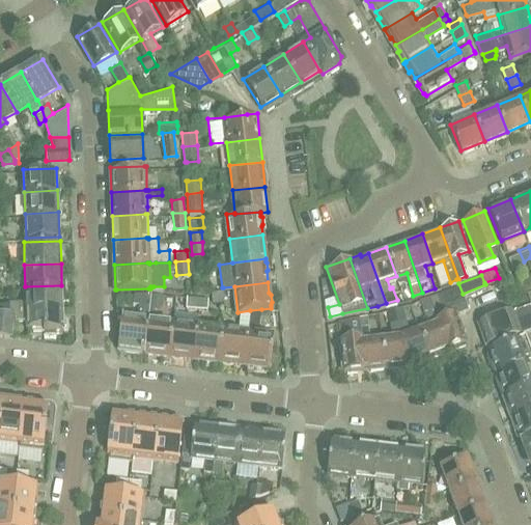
[(464,297),(463,295),(458,283),(428,295),(447,347),(465,339),(454,311),(444,314),(441,305),(464,297)]
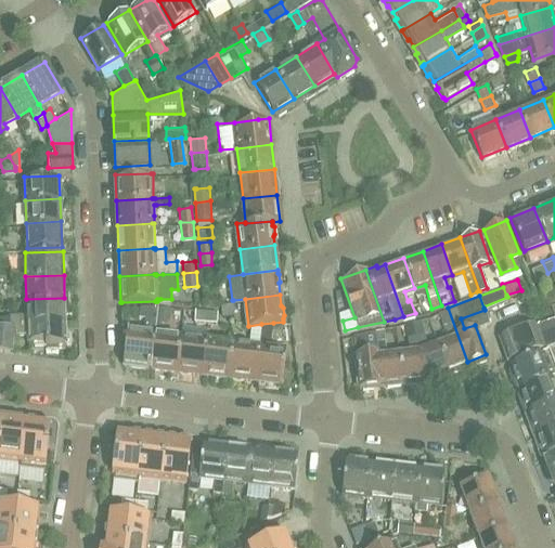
[(514,297),(492,307),(497,316),(518,308),(514,297)]
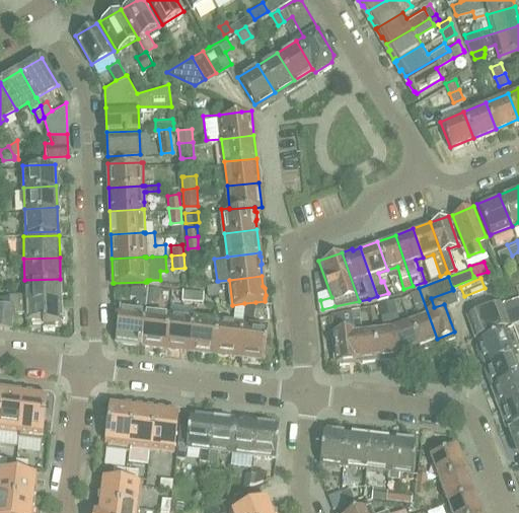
[(24,280),(25,291),(8,292),(8,300),(61,298),(60,279),(24,280)]
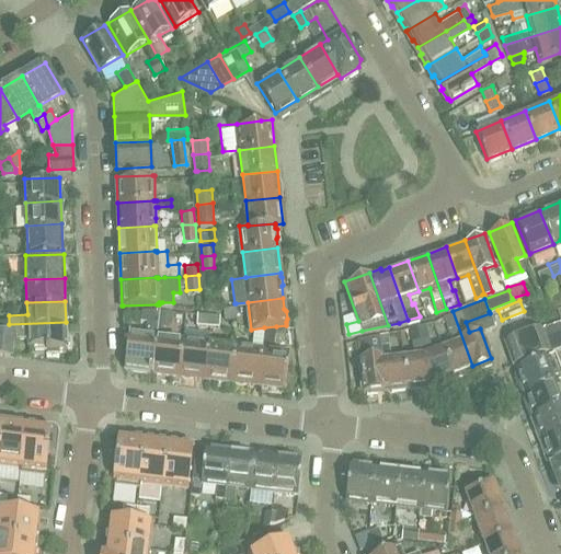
[(237,316),(236,303),(235,303),(222,306),(224,318),(237,316)]
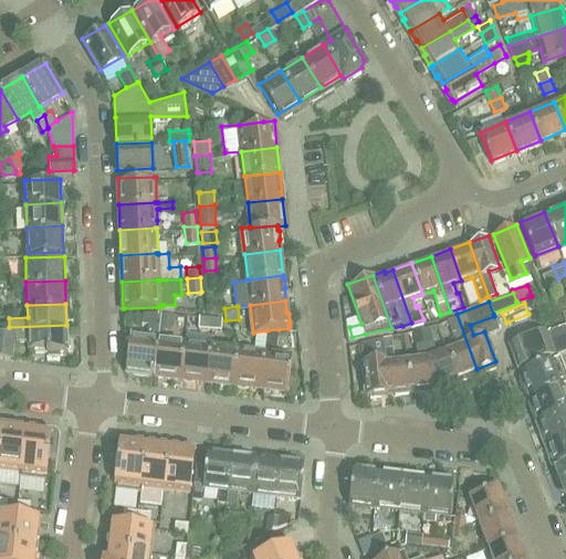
[(159,326),(158,330),(163,330),(164,323),(171,324),(174,310),(161,309),(160,310),(160,315),(159,326)]
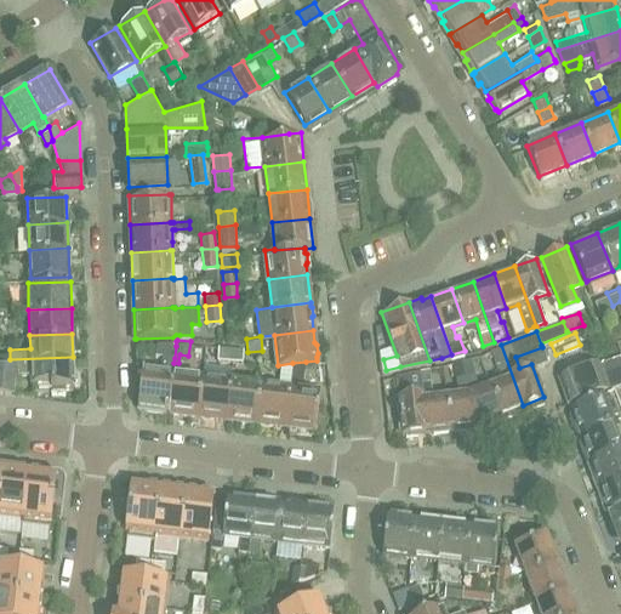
[(142,364),(137,405),(167,409),(172,370),(174,368),(174,363),(175,358),(176,346),(176,341),(157,341),(154,352),(157,353),(155,365),(142,364)]
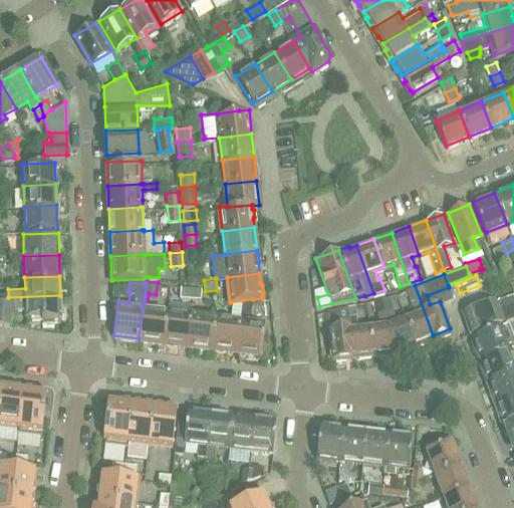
[(181,285),(181,295),(192,296),(193,285),(188,285),(181,285)]
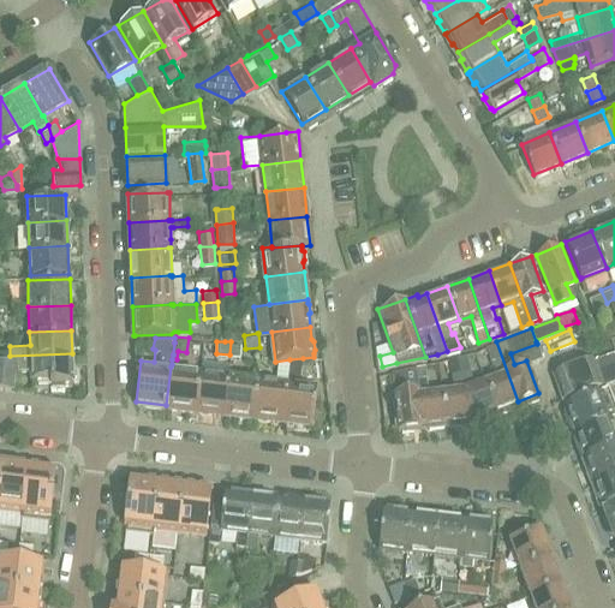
[(231,341),(230,355),(240,356),(242,343),(231,341)]
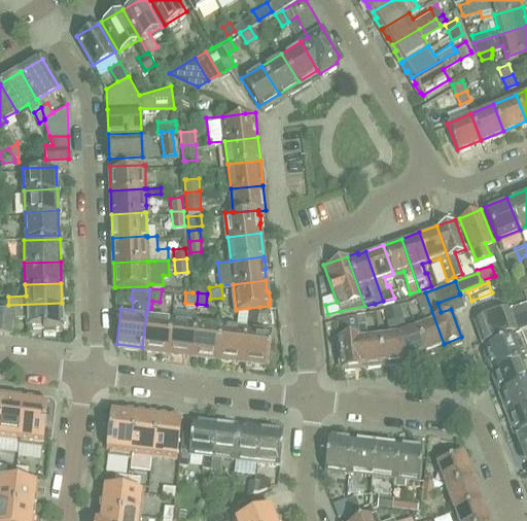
[(416,294),(425,318),(416,322),(426,350),(444,344),(425,292),(416,294)]
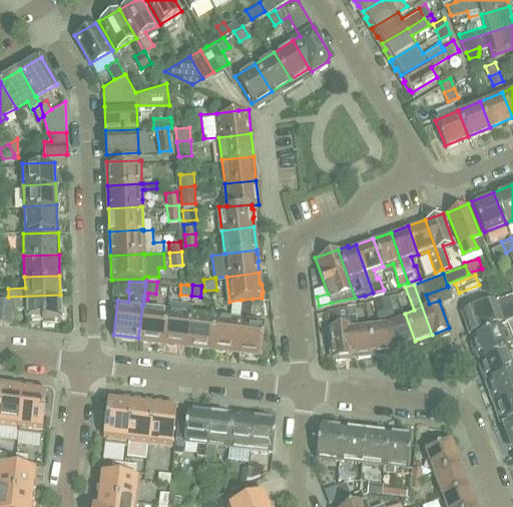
[(0,289),(0,297),(8,299),(8,289),(0,289)]
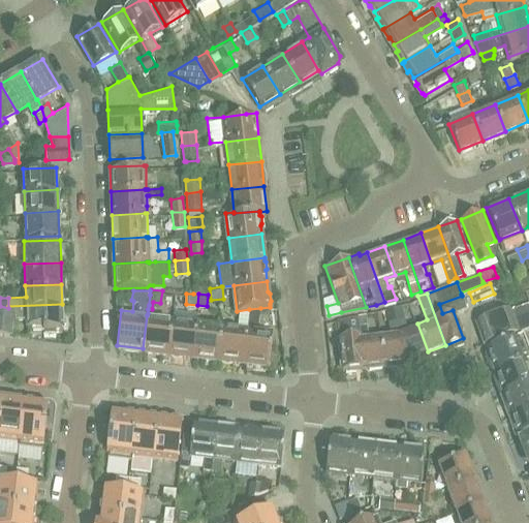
[(404,315),(401,303),(393,305),(406,360),(428,351),(417,324),(407,327),(404,315)]
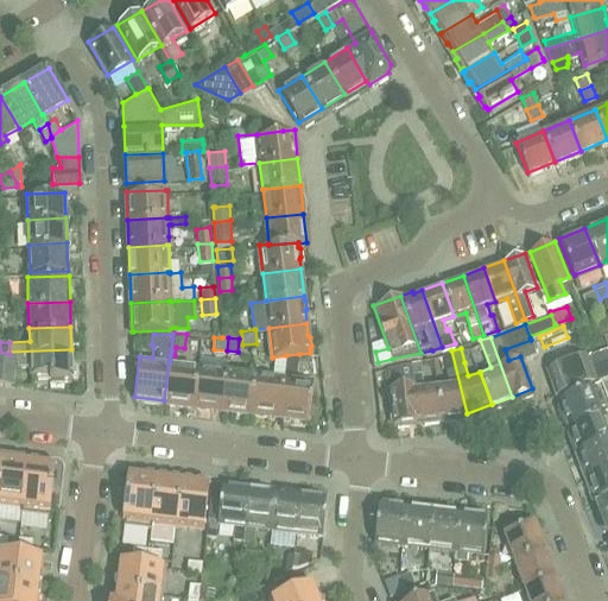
[(0,380),(13,383),(16,364),(30,364),(31,373),(73,373),(71,349),(10,352),(10,354),(0,353),(0,380)]
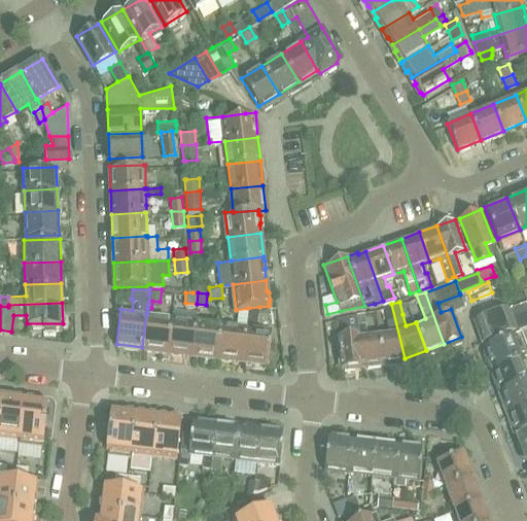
[(481,341),(506,332),(517,326),(510,305),(508,303),(472,316),(481,341)]
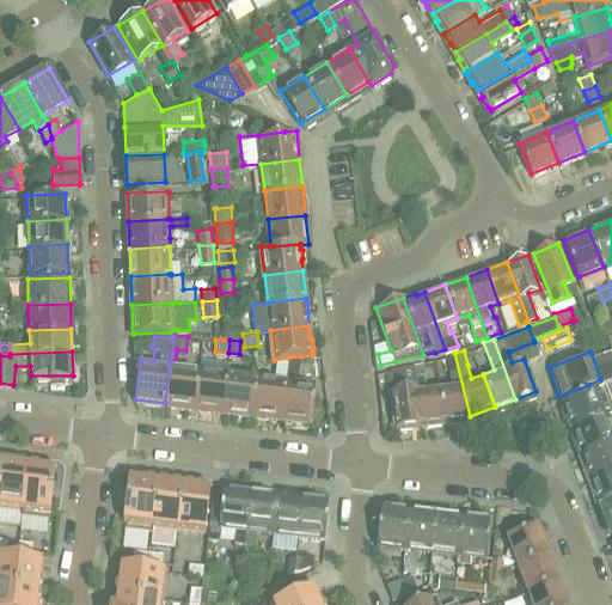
[(450,370),(452,383),(439,384),(444,420),(469,416),(470,416),(454,353),(445,355),(450,370)]
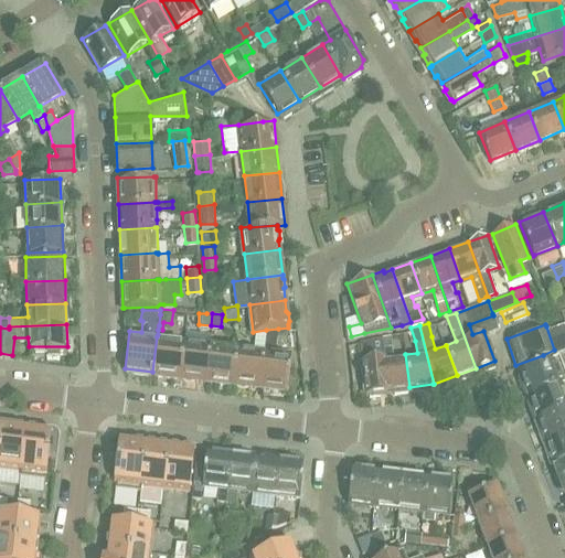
[(264,346),(259,385),(287,388),(291,350),(276,347),(278,329),(266,330),(265,346),(264,346)]
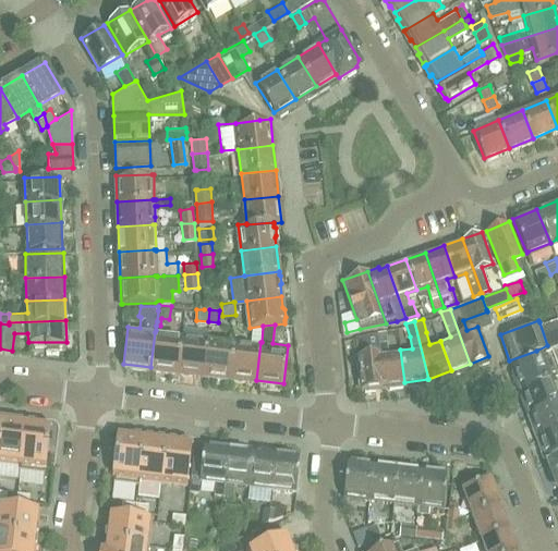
[(387,340),(386,328),(376,330),(383,384),(404,382),(400,350),(389,352),(387,340)]
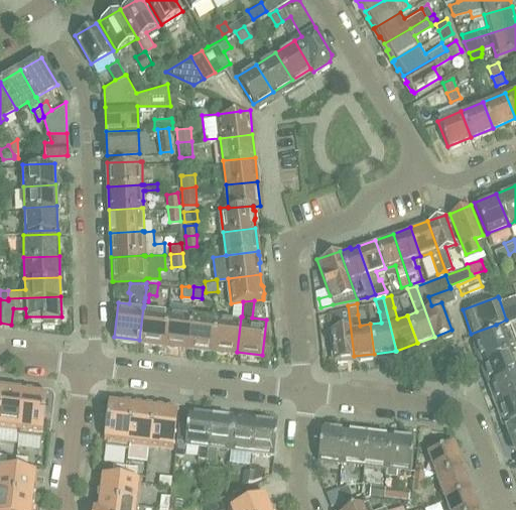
[(143,307),(139,340),(163,343),(167,308),(144,305),(143,307)]
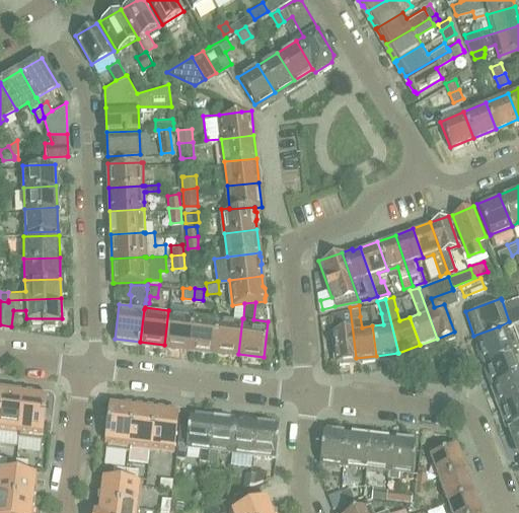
[(344,319),(346,330),(332,331),(336,360),(356,358),(350,307),(330,311),(331,320),(344,319)]
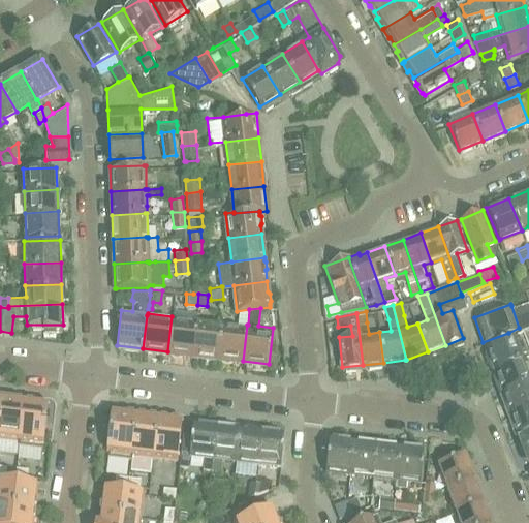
[(172,316),(167,351),(192,355),(196,318),(172,316)]
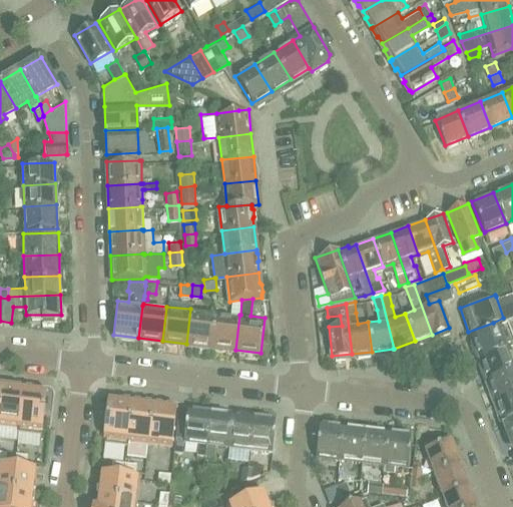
[(190,309),(186,344),(211,347),(215,312),(190,309)]
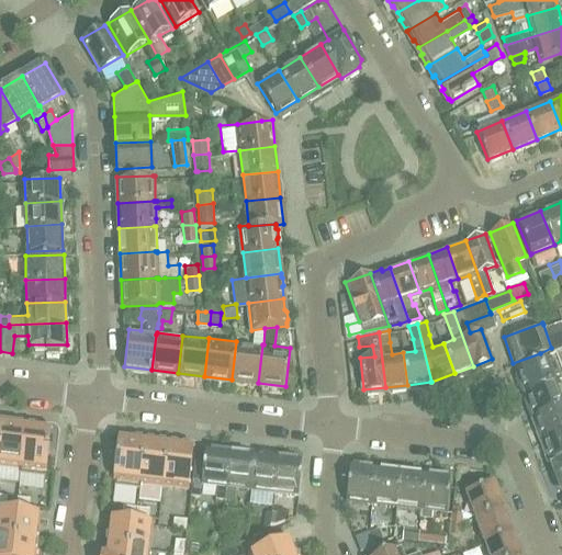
[(236,341),(232,380),(258,383),(262,344),(236,341)]
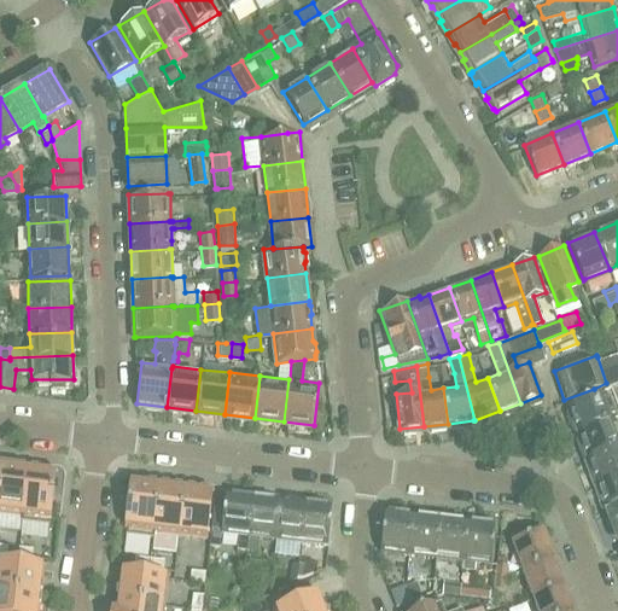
[(605,389),(567,403),(577,430),(614,417),(617,415),(617,403),(617,400),(612,388),(605,390),(605,389)]
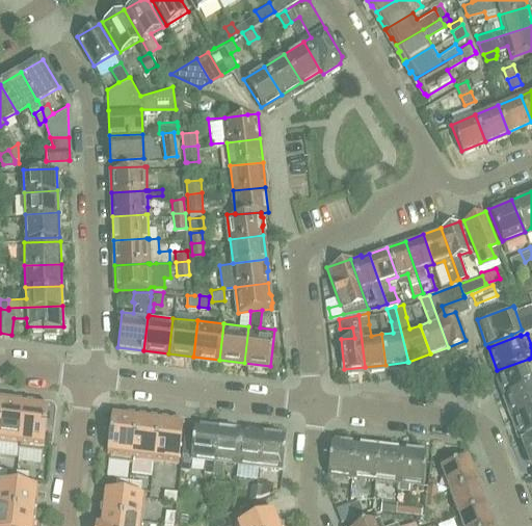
[(497,370),(505,392),(531,382),(531,366),(529,359),(497,370)]
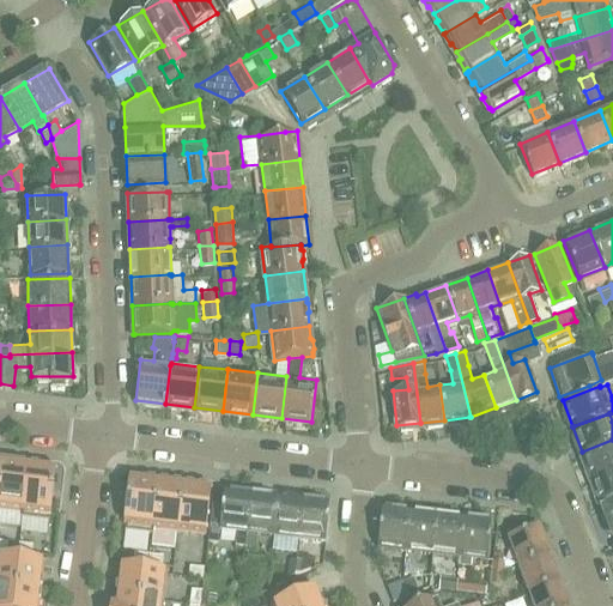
[(612,440),(582,452),(592,477),(612,468),(612,440)]
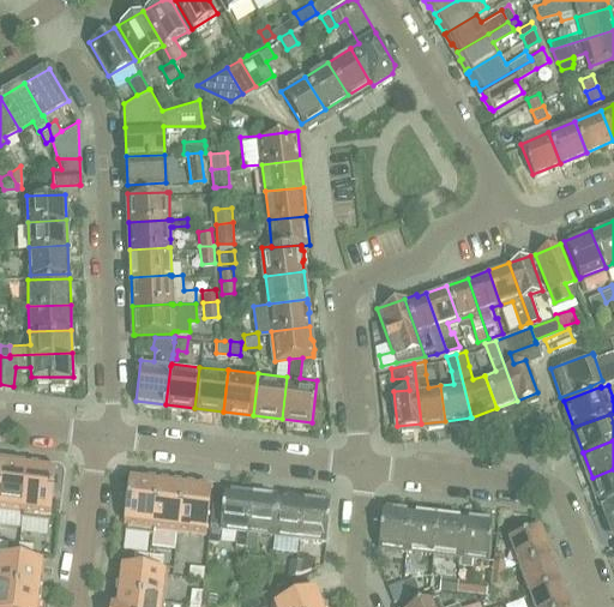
[(0,504),(23,508),(29,462),(2,460),(0,479),(0,504)]
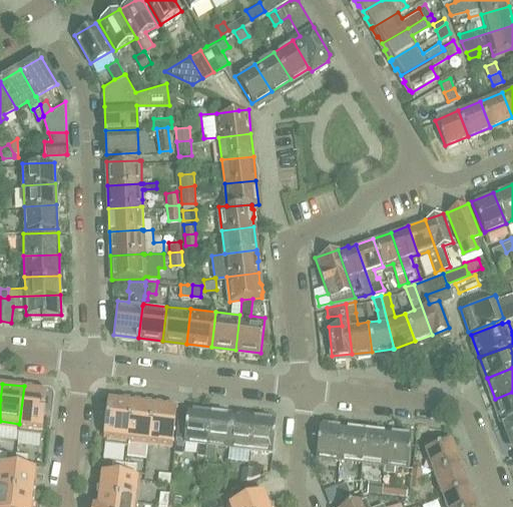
[(19,424),(41,427),(46,389),(24,386),(19,424)]
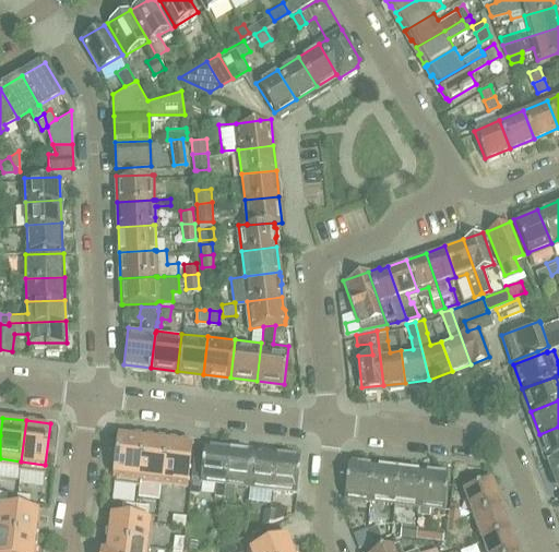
[(548,457),(558,452),(558,427),(539,434),(548,457)]
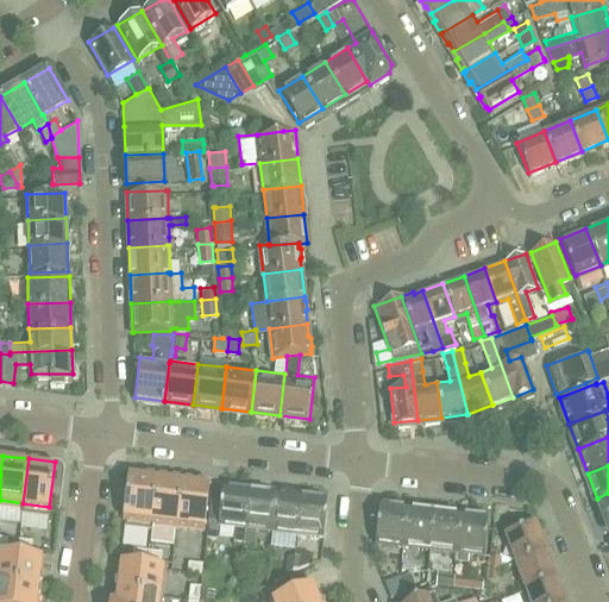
[(125,516),(151,519),(157,475),(131,471),(125,516)]
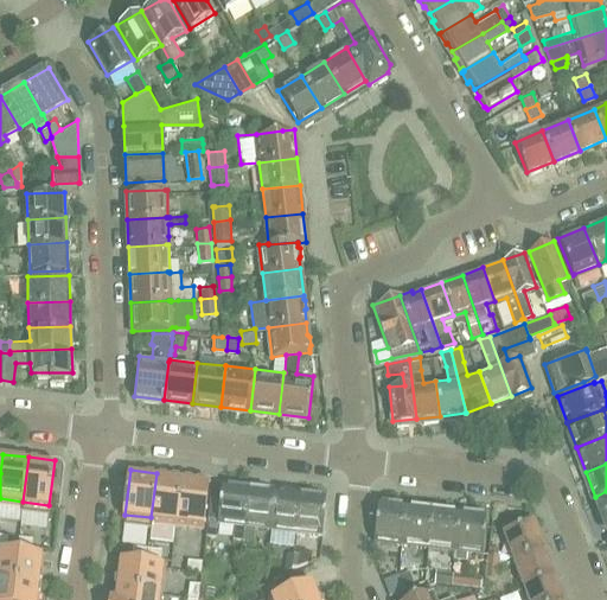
[(151,517),(176,521),(181,476),(157,473),(151,517)]
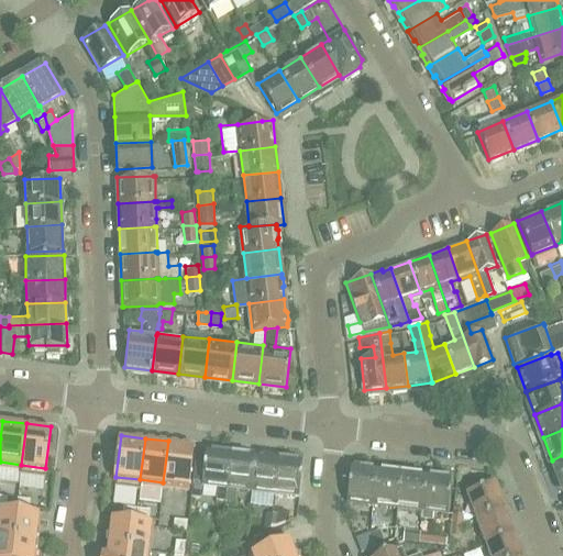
[(163,482),(187,486),(192,444),(168,441),(163,482)]
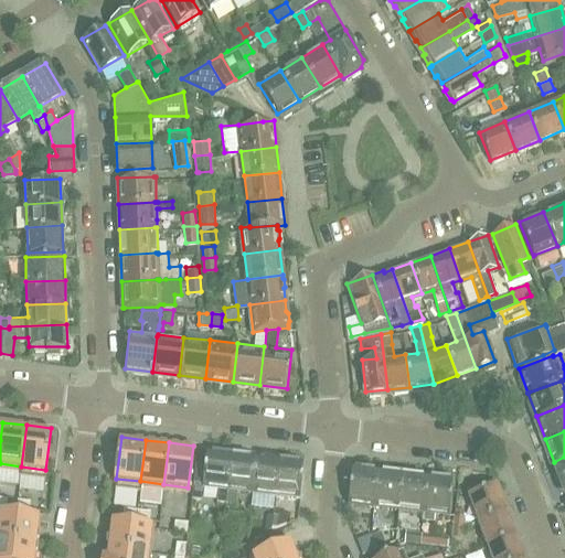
[(216,499),(225,500),(232,451),(206,449),(205,461),(194,460),(191,495),(201,496),(203,484),(217,486),(216,499)]
